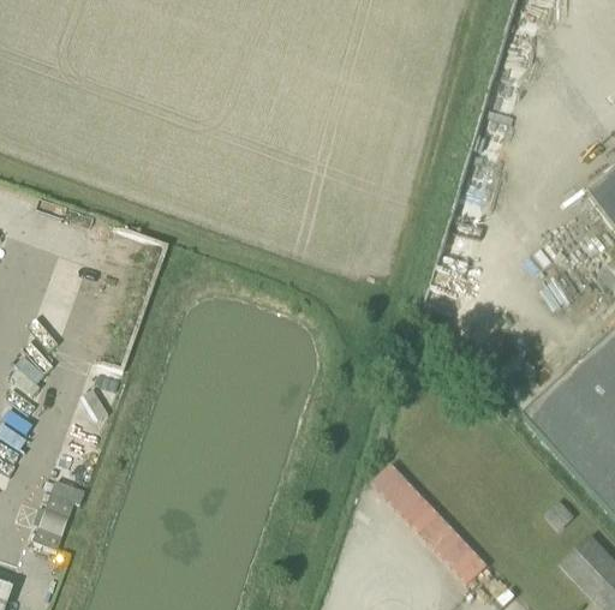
[(614,177),(587,198),(614,233),(614,177)]
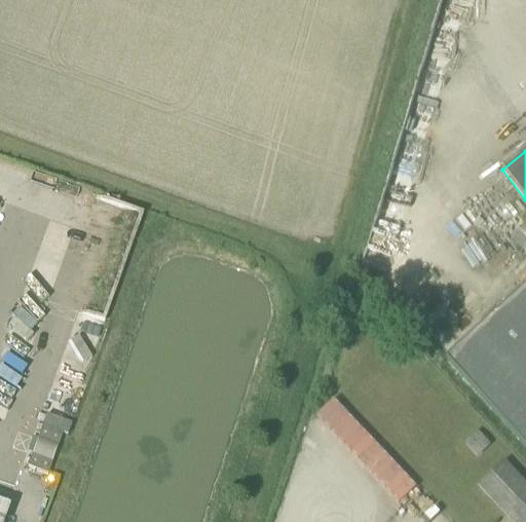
[(396,231),(373,225),(364,261),(375,264),(379,248),(390,251),(396,231)]
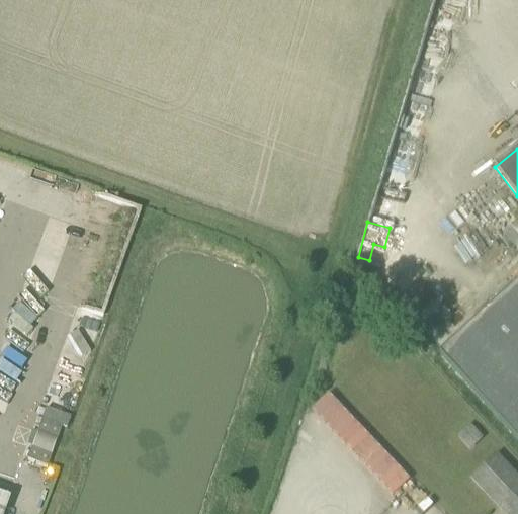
[(393,493),(411,478),(330,389),(312,405),(393,493)]
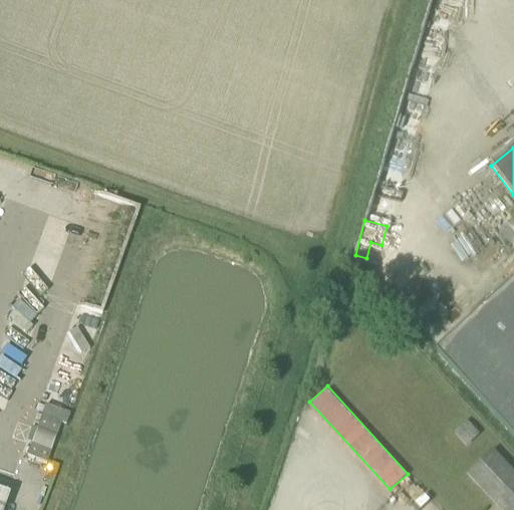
[(46,461),(47,460),(61,421),(40,414),(26,453),(46,461)]
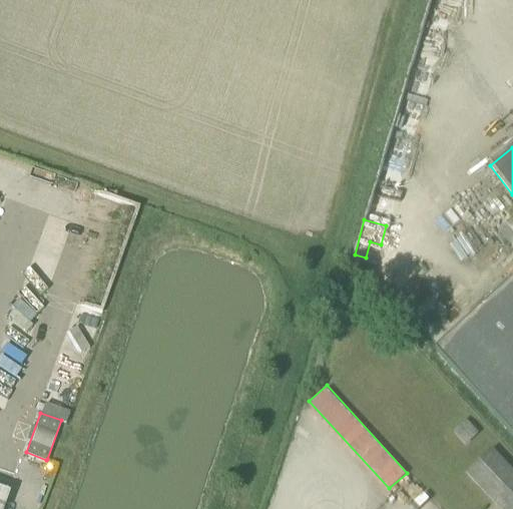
[(454,429),(466,444),(479,433),(466,419),(454,429)]
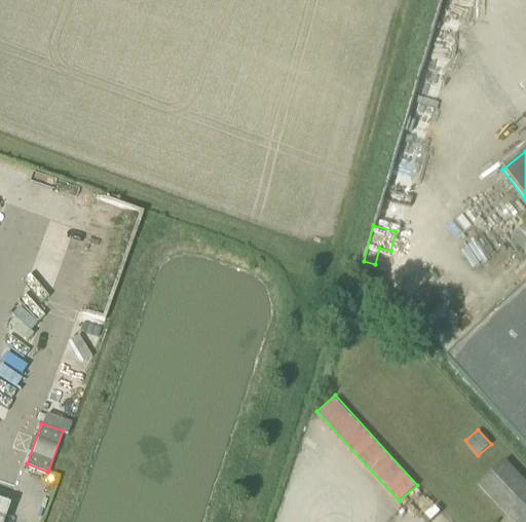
[(479,483),(502,508),(516,521),(525,521),(525,482),(503,459),(479,483)]
